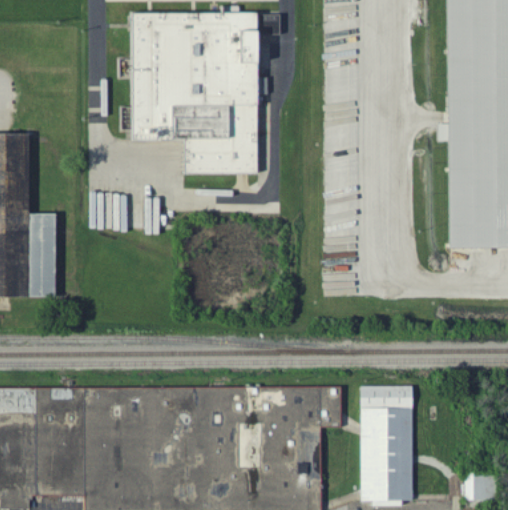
[(507,0),(507,68),(499,72),(503,73),(503,151),(447,181),(447,247),(507,247),(507,0)]
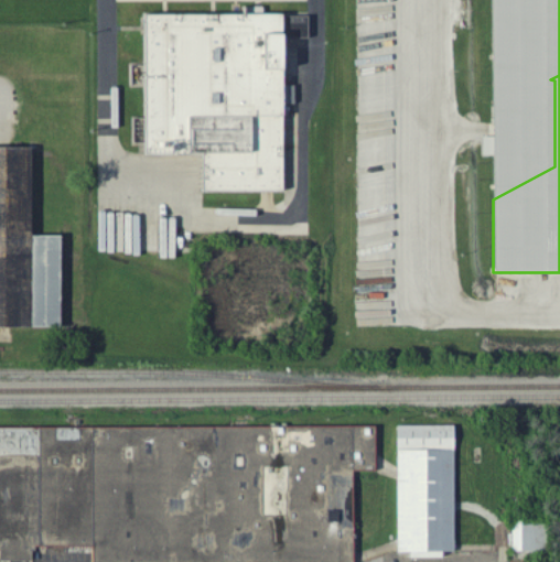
[(137,15),(140,155),(200,153),(200,191),(280,190),(279,169),(287,169),(286,159),(282,159),(281,104),(295,104),(294,94),(295,94),(295,85),(284,85),(283,38),(308,38),(307,14),(270,15),(269,4),(237,6),(237,12),(137,15)]
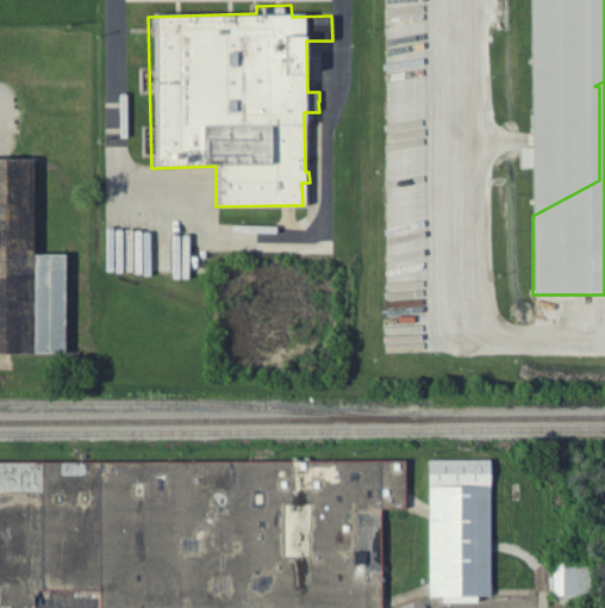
[(0,157),(0,353),(79,354),(80,254),(47,254),(47,159),(0,157)]
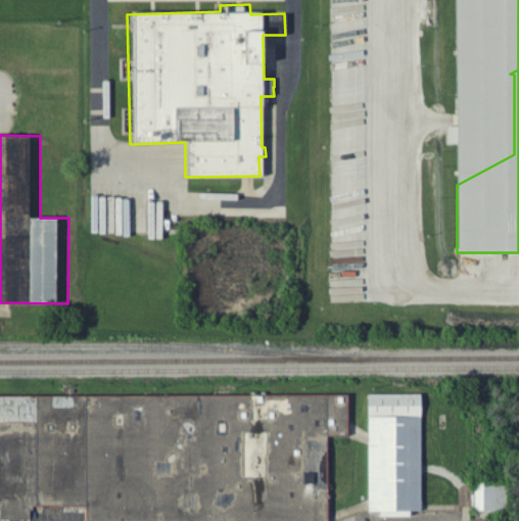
[(149,200),(139,200),(139,195),(114,195),(114,231),(139,231),(139,237),(149,237),(149,200)]
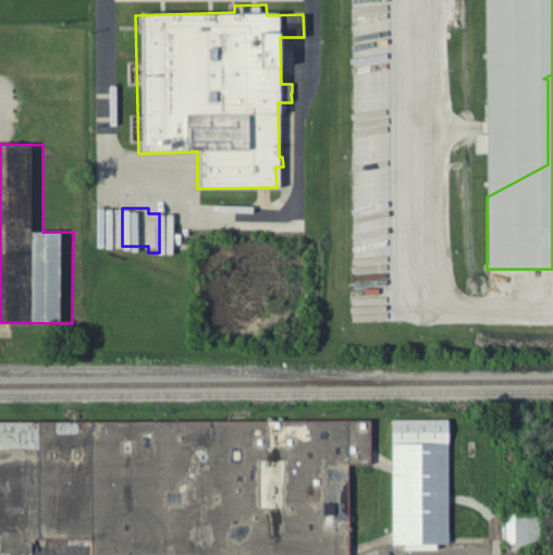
[(449,544),(450,420),(393,419),(392,547),(437,547),(437,544),(449,544)]
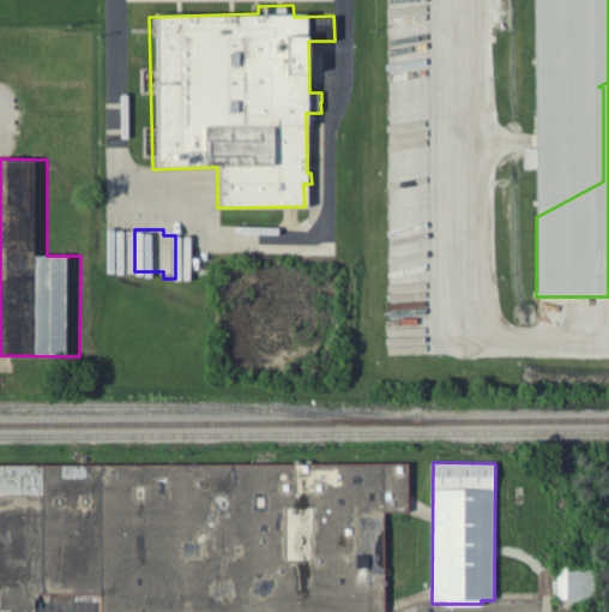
[(0,465),(0,594),(11,594),(11,609),(48,607),(48,593),(107,593),(107,611),(383,611),(383,513),(410,513),(410,486),(414,486),(414,465),(0,465)]
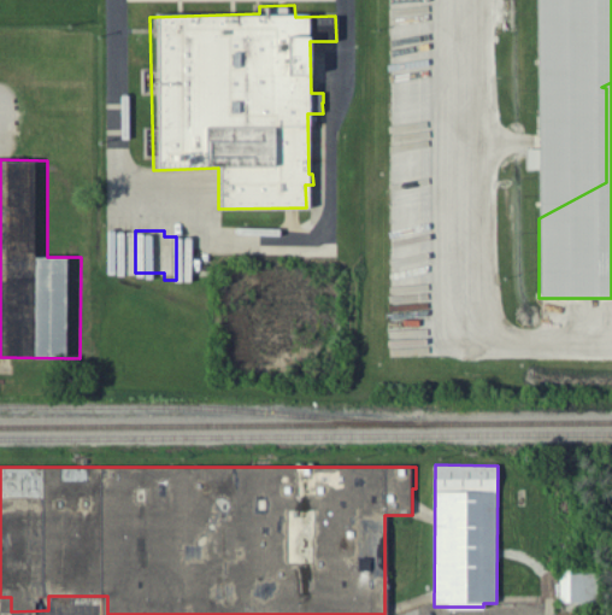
[(560,570),(562,603),(600,602),(600,569),(560,570)]
